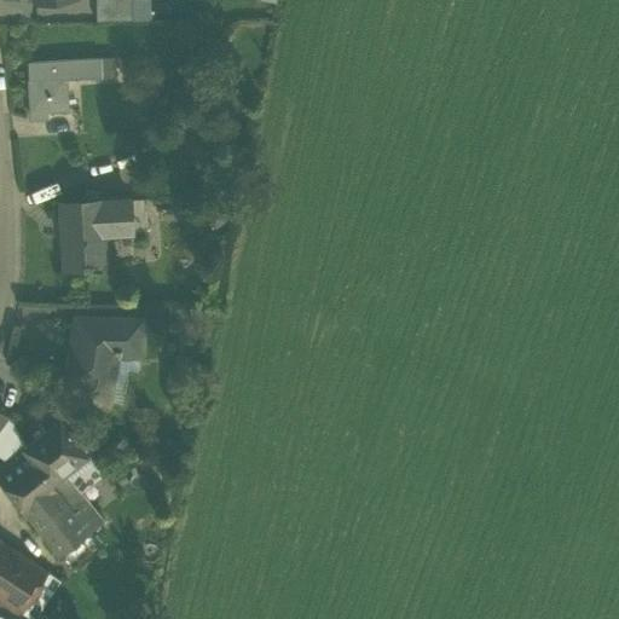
[(96,0),(97,22),(132,22),(131,0),(96,0)]
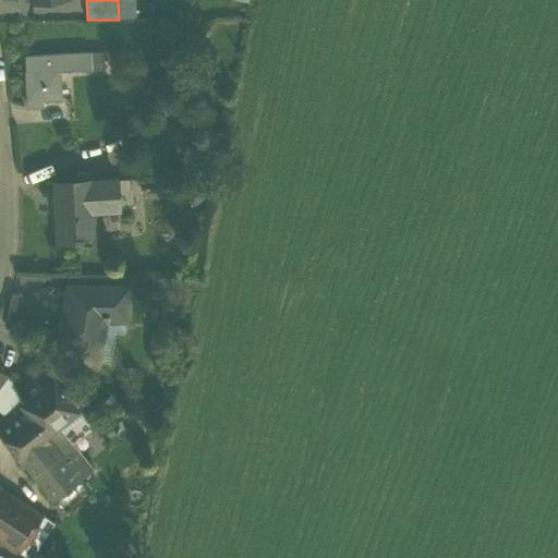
[(24,56),(27,100),(35,100),(36,107),(44,106),(44,99),(62,98),(60,70),(93,68),(92,51),(24,56)]
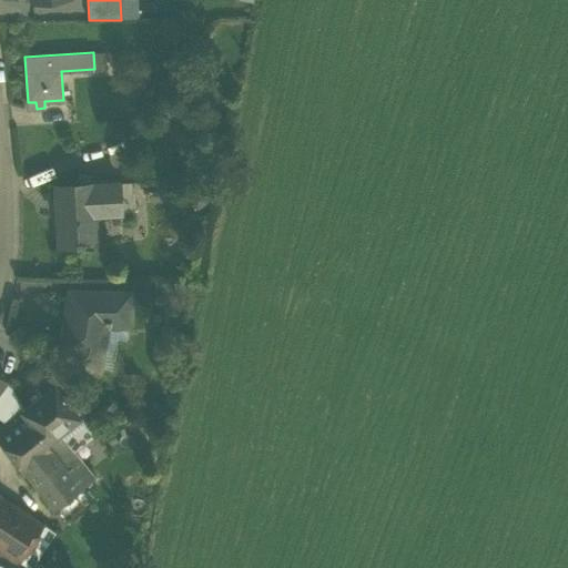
[(121,209),(121,215),(133,214),(132,183),(120,184),(121,209)]
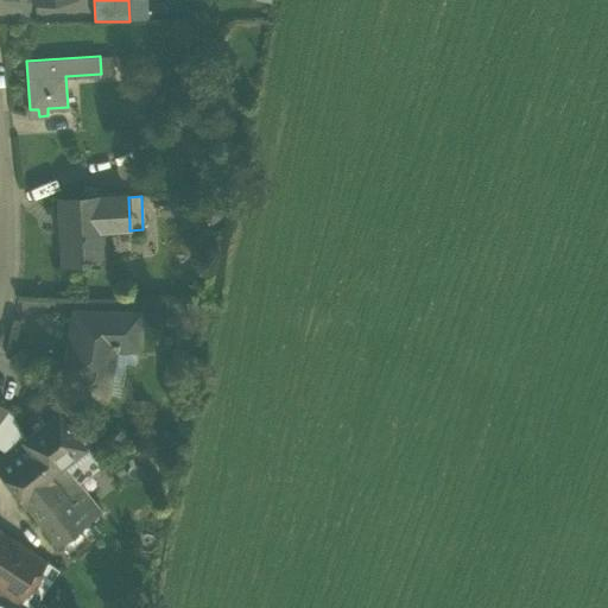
[(59,200),(64,265),(87,264),(87,261),(101,261),(100,233),(100,226),(130,223),(128,197),(97,198),(97,197),(59,200)]
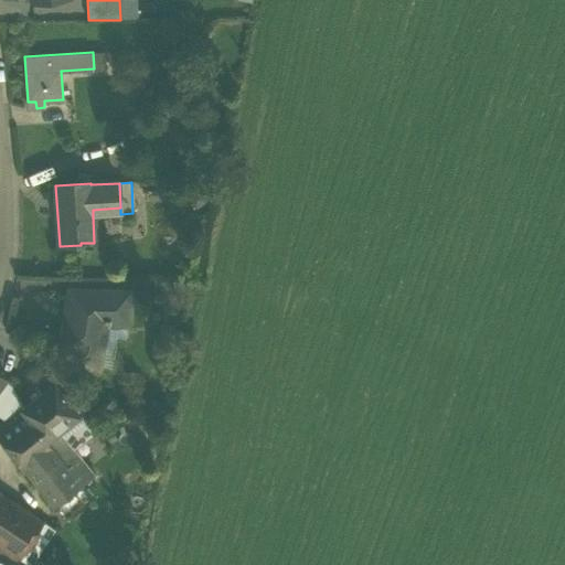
[(81,291),(128,291),(129,279),(81,278),(81,291)]
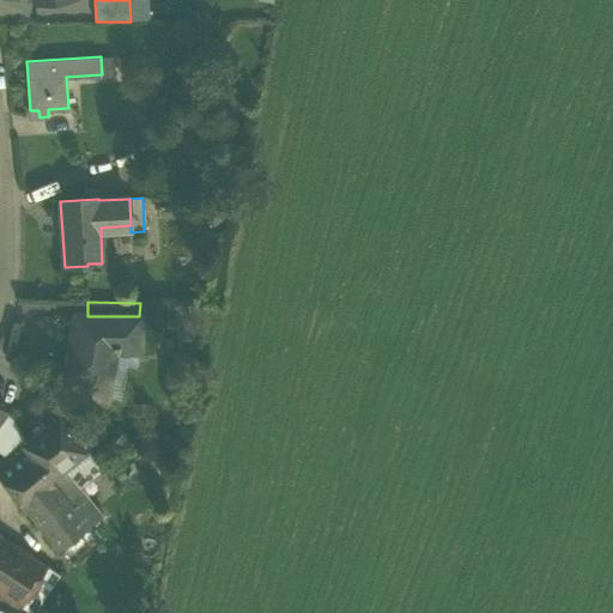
[(79,394),(107,399),(115,350),(141,351),(141,317),(139,316),(87,316),(78,316),(67,376),(83,380),(79,394)]
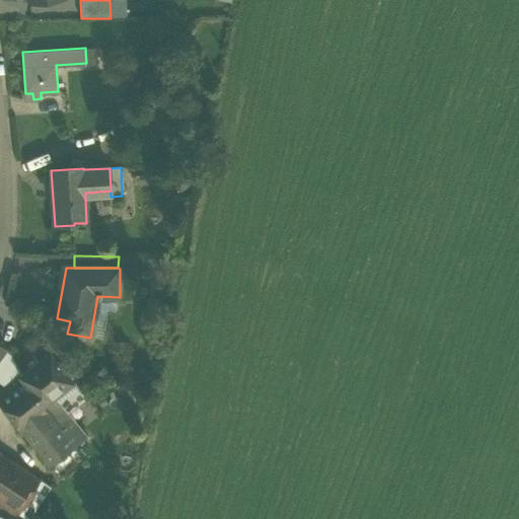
[(51,353),(73,382),(82,374),(60,346),(51,353)]
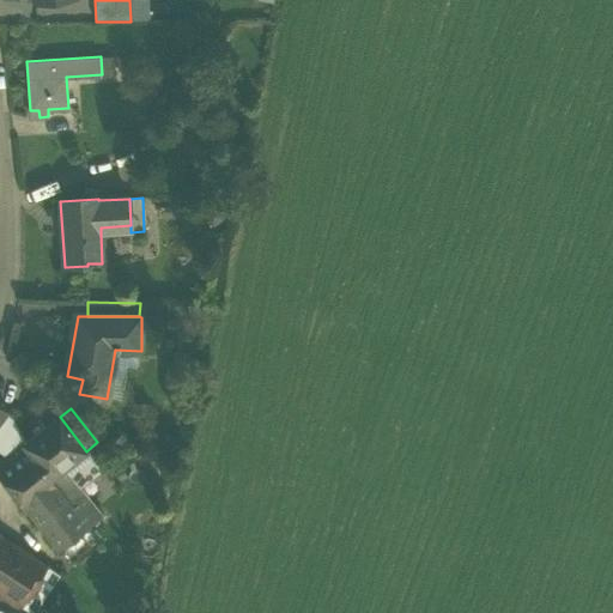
[(25,442),(7,413),(0,422),(0,450),(7,456),(23,444),(25,442)]
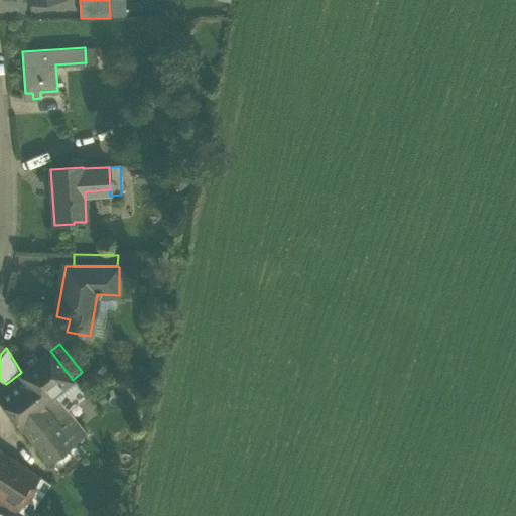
[(21,372),(19,374),(42,404),(55,394),(74,380),(73,380),(50,351),(49,351),(21,372)]
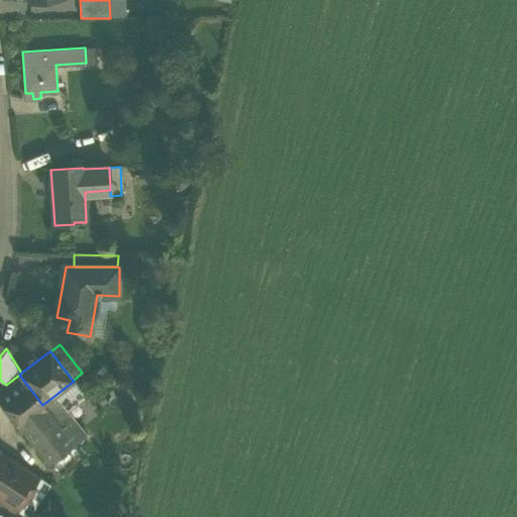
[(66,408),(56,395),(42,405),(19,375),(6,385),(0,389),(0,403),(48,466),(87,435),(66,408)]
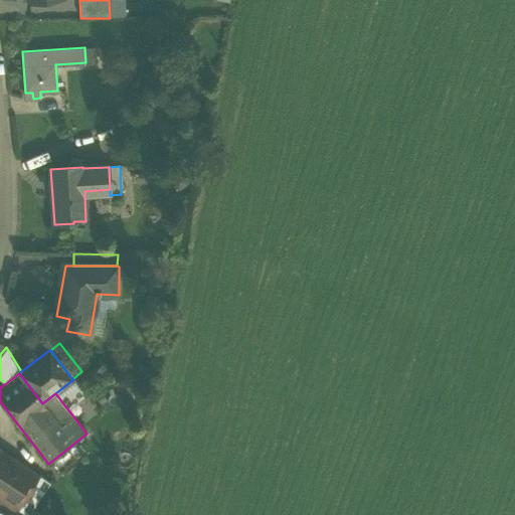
[(83,392),(73,379),(55,393),(65,406),(83,392)]
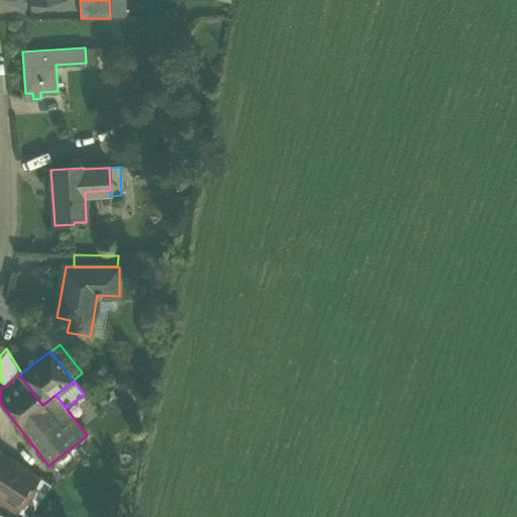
[(0,503),(16,514),(39,478),(0,451),(0,503)]
